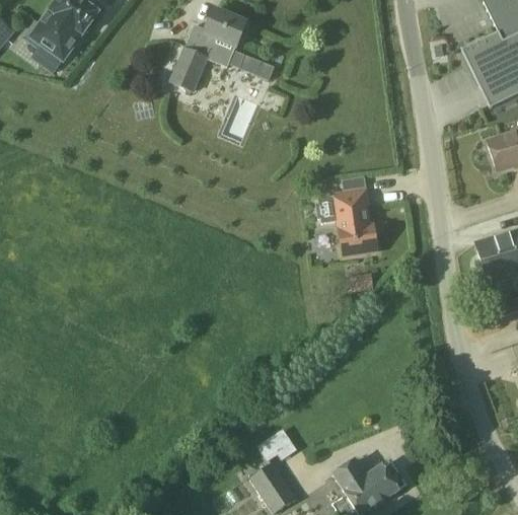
[(56,0),(30,35),(64,60),(98,12),(81,0),(56,0)]
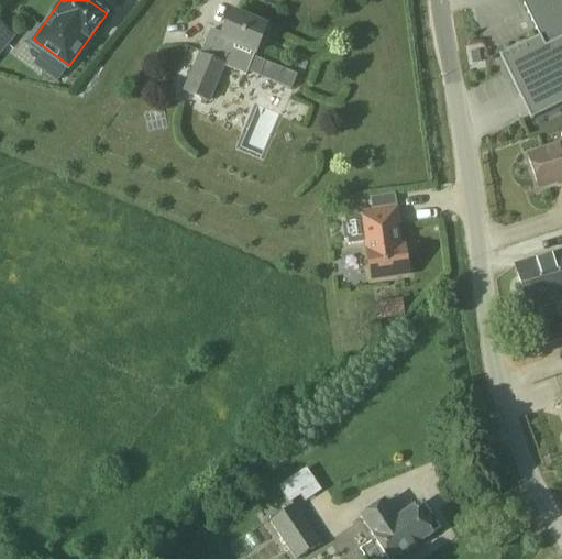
[(500,53),(532,116),(561,101),(561,0),(525,0),(525,1),(541,33),(500,53)]
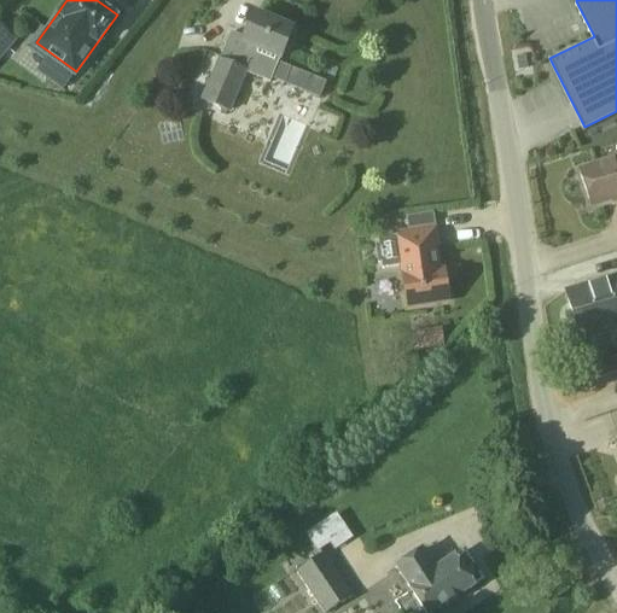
[(273,77),(281,56),(294,25),(256,10),(245,34),(232,29),(221,54),(220,54),(202,97),(231,110),(249,68),(273,77)]
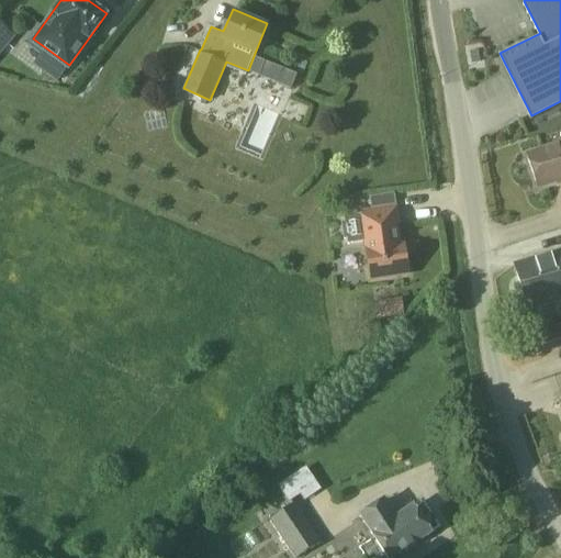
[(0,44),(12,31),(0,20),(0,44)]
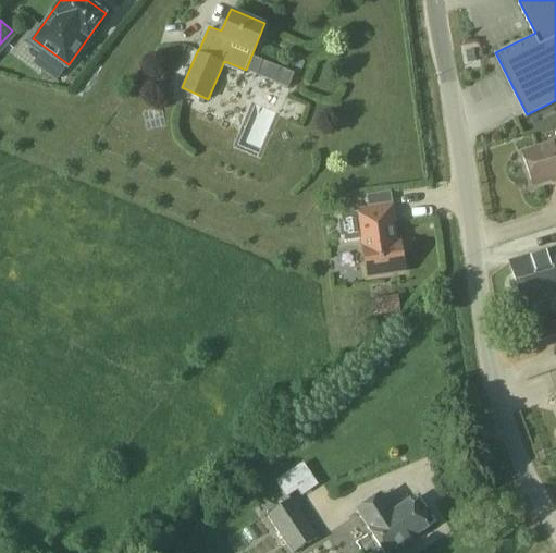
[(294,71),(262,58),(257,72),(288,85),(294,71)]
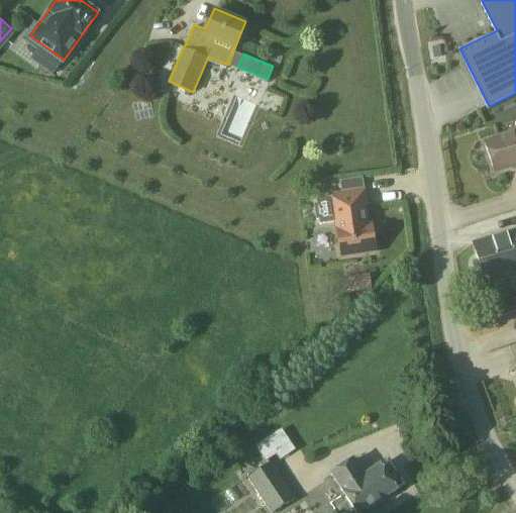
[(515,128),(485,139),(496,170),(515,163),(515,128)]
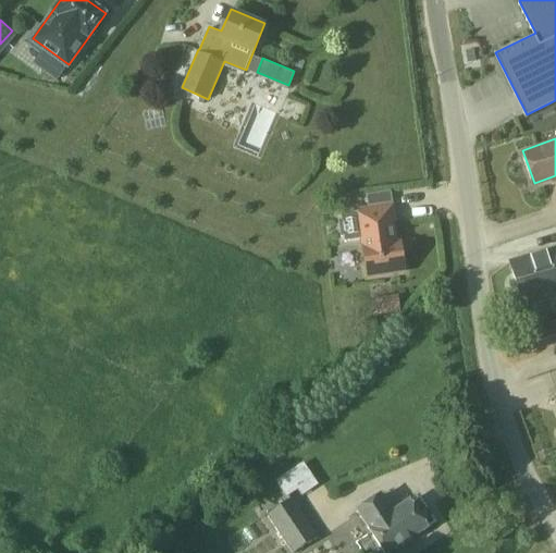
[(348,209),(357,207),(366,274),(406,269),(403,250),(398,250),(392,203),(390,203),(388,188),(346,196),(348,209)]
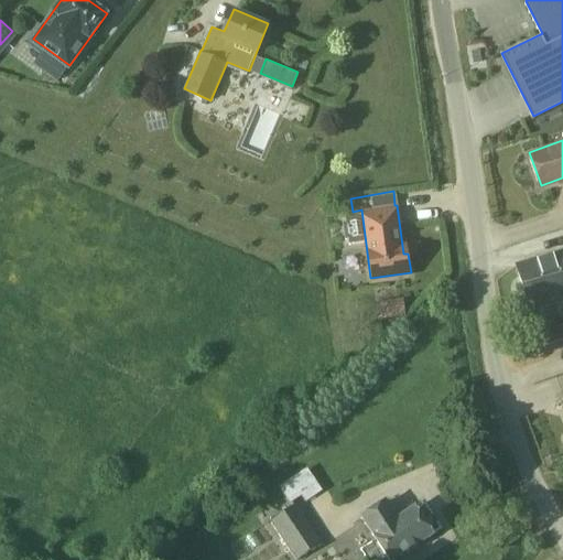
[(530,308),(562,297),(562,248),(517,261),(530,308)]
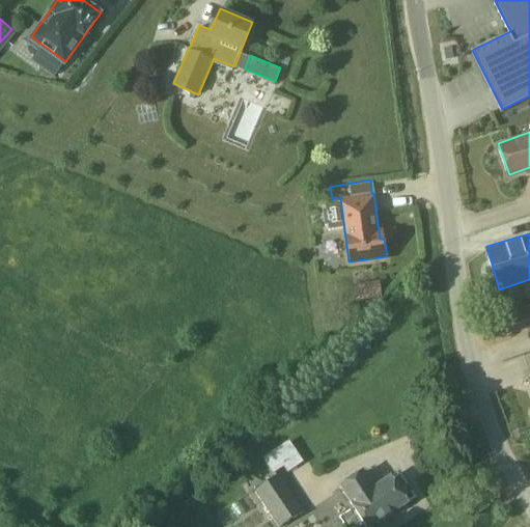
[(354,284),(356,301),(382,297),(379,281),(354,284)]
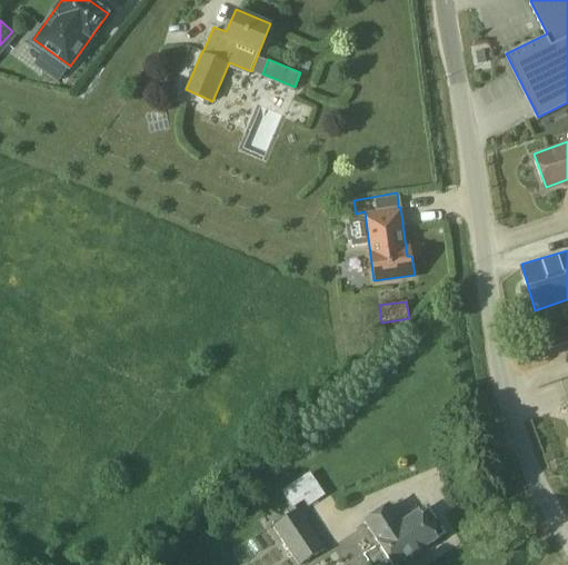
[(306,512),(329,495),(315,474),(291,491),(306,512)]
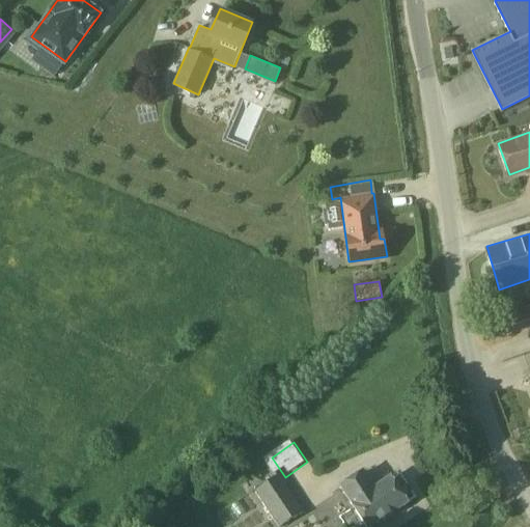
[(342,482),(369,526),(409,501),(392,474),(374,484),(364,469),(342,482)]
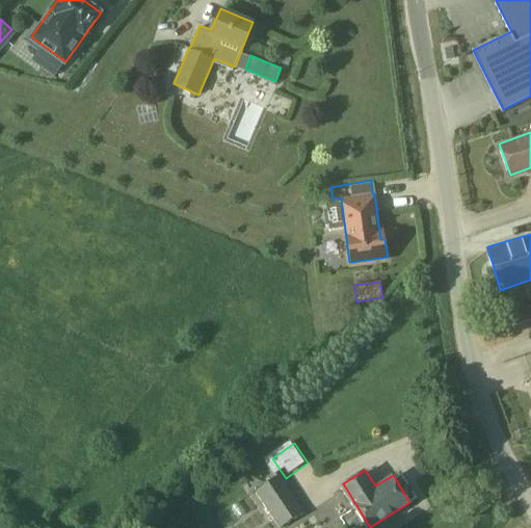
[(280,474),(257,490),(281,525),(303,509),(280,474)]
